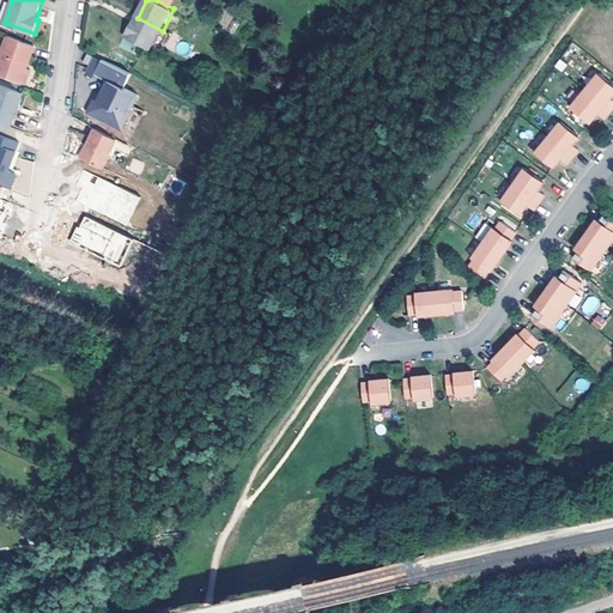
[(153,49),(163,31),(138,18),(128,36),(129,36),(153,49)]
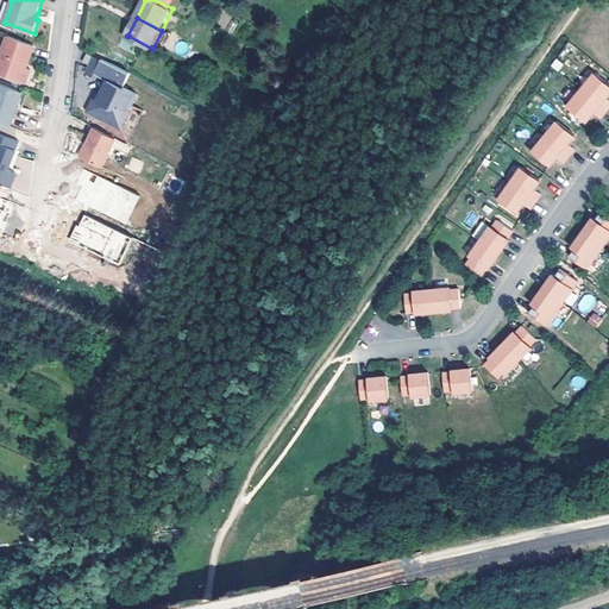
[(37,45),(10,35),(2,52),(5,54),(0,67),(0,71),(27,82),(33,69),(24,66),(26,62),(30,63),(37,45)]
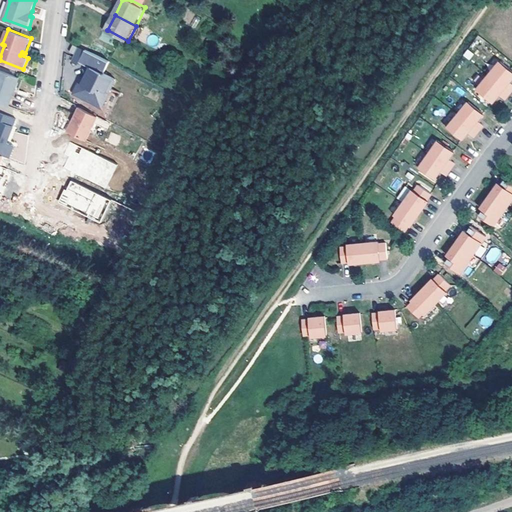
[(77,54),(80,46),(75,43),(71,51),(77,54)]
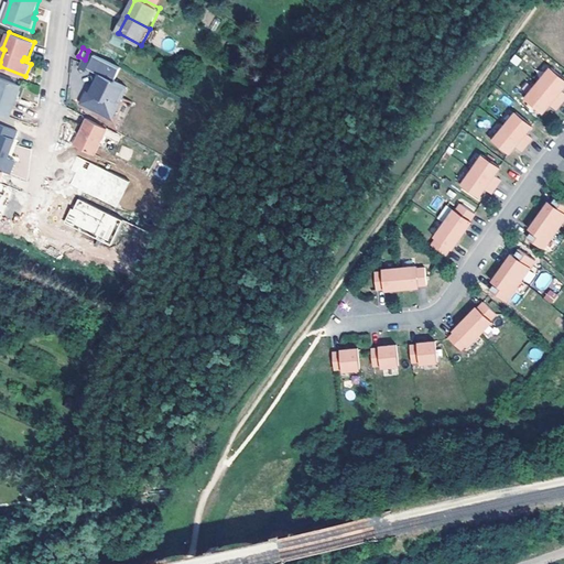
[(88,90),(83,101),(108,115),(117,112),(123,99),(128,88),(116,82),(122,68),(106,60),(96,55),(89,68),(101,74),(95,87),(91,91),(88,90)]
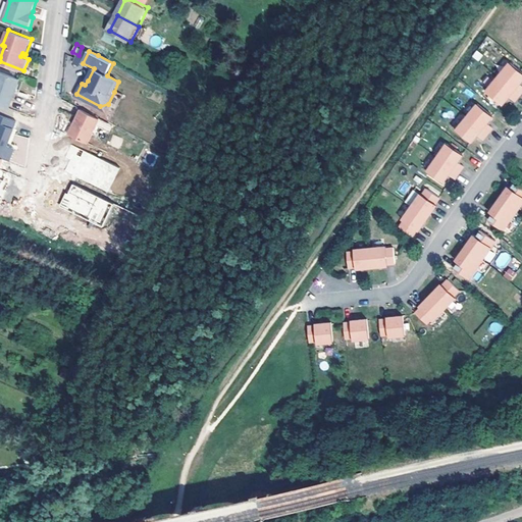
[(499,75),(520,93),(521,91),(521,84),(519,83),(521,79),(521,71),(510,61),(499,75)]
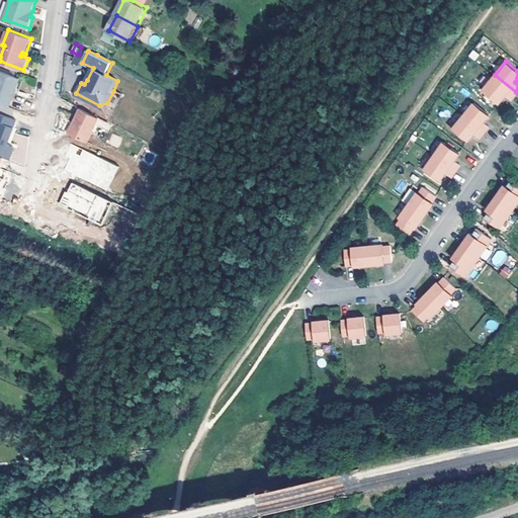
[(0,104),(8,107),(19,78),(0,70),(0,104)]
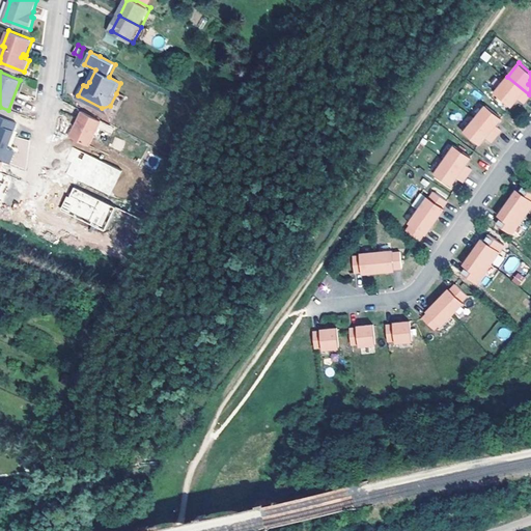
[(525,101),(529,94),(507,77),(496,89),(512,103),(519,95),(525,101)]
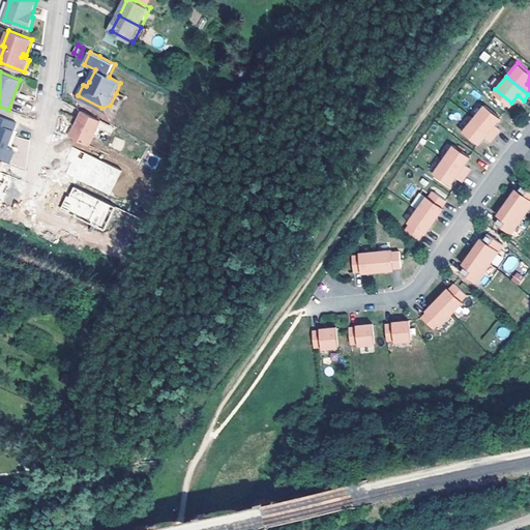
[(102,120),(113,125),(125,98),(116,93),(110,106),(101,108),(78,95),(72,106),(84,111),(102,120)]
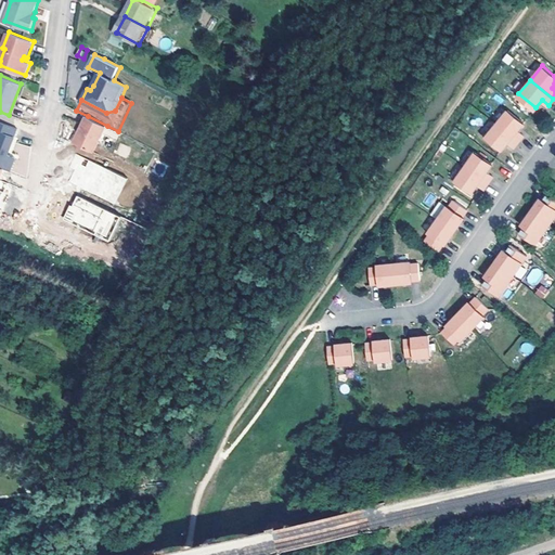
[(494,123),(517,142),(523,136),(517,130),(524,123),(506,108),(494,123)]
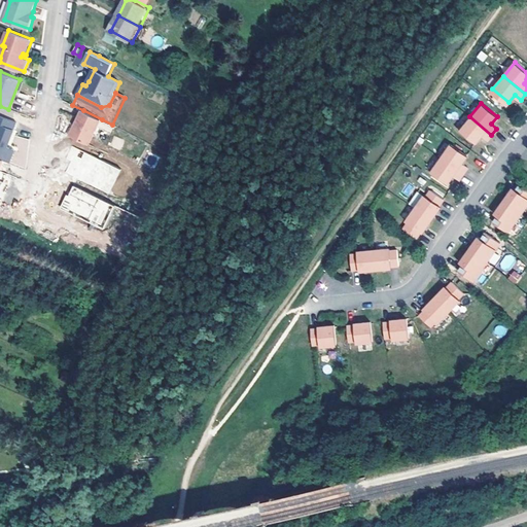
[(90,144),(102,119),(83,110),(71,135),(90,144)]
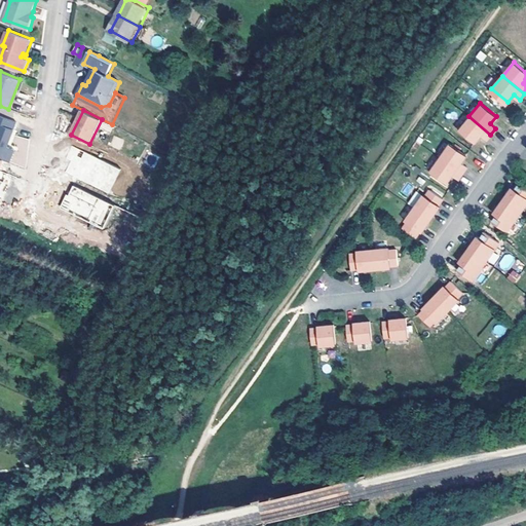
[(0,115),(0,123),(14,129),(16,122),(0,115)]
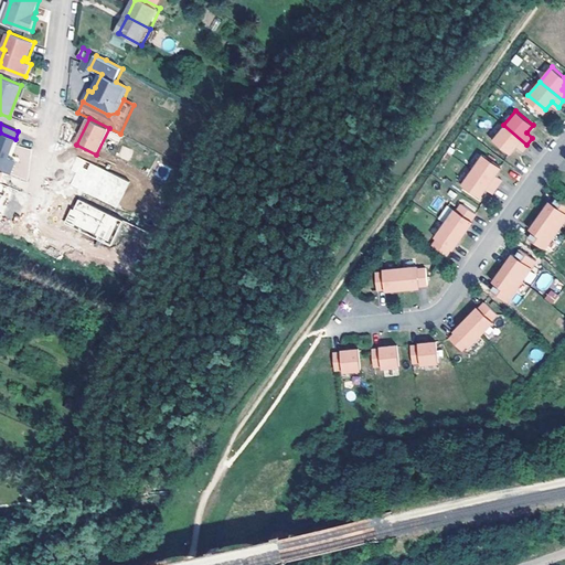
[(522,151),(526,145),(503,125),(492,139),(509,153),(515,146),(522,151)]
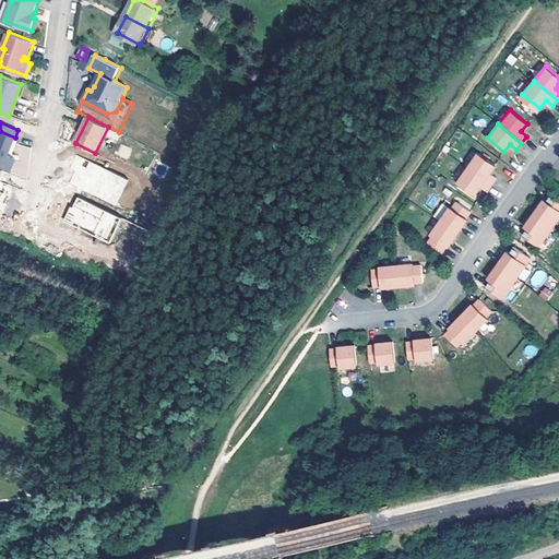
[(15,138),(0,131),(0,167),(3,169),(10,171),(15,158),(8,155),(15,138)]
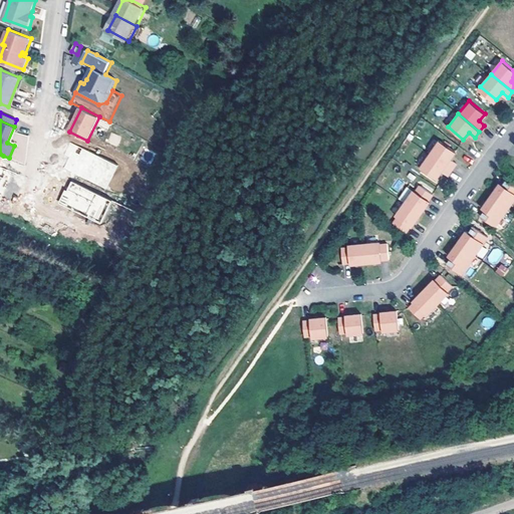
[(110,143),(119,144),(119,135),(111,134),(110,143)]
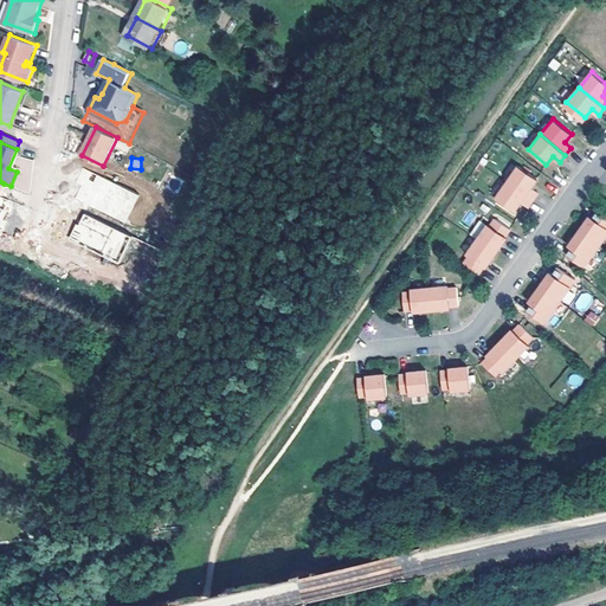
[(505,181),(533,200),(537,193),(530,187),(537,178),(517,165),(505,181)]
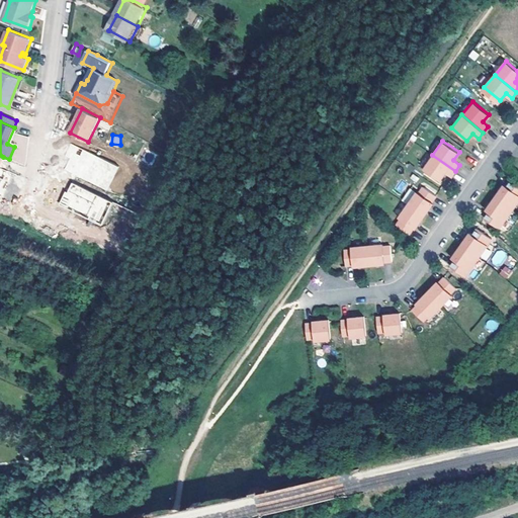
[(120,166),(72,143),(69,150),(74,152),(72,157),(66,168),(109,189),(120,166)]
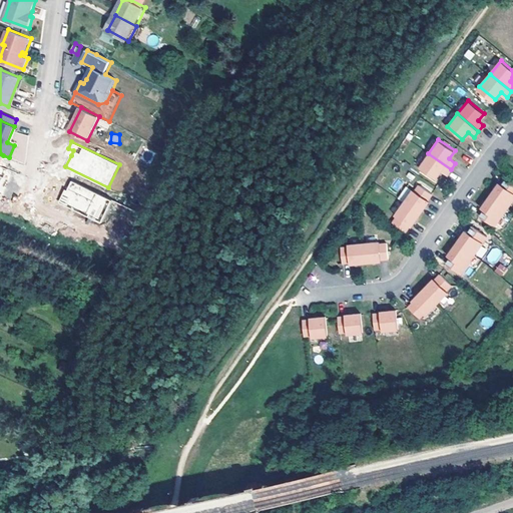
[(447,175),(451,169),(428,153),(419,166),(436,178),(441,171),(447,175)]
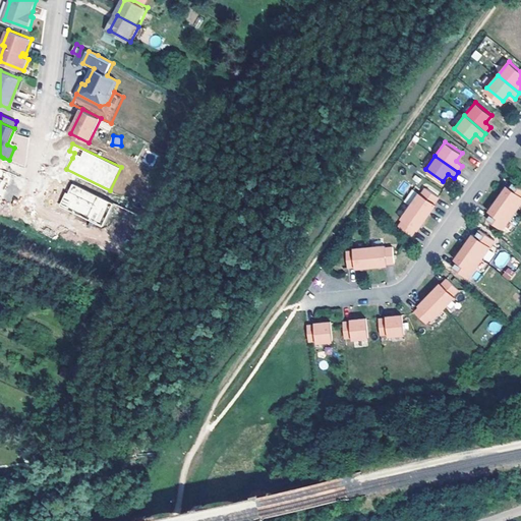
[(12,173),(7,172),(0,189),(0,204),(0,205),(12,173)]
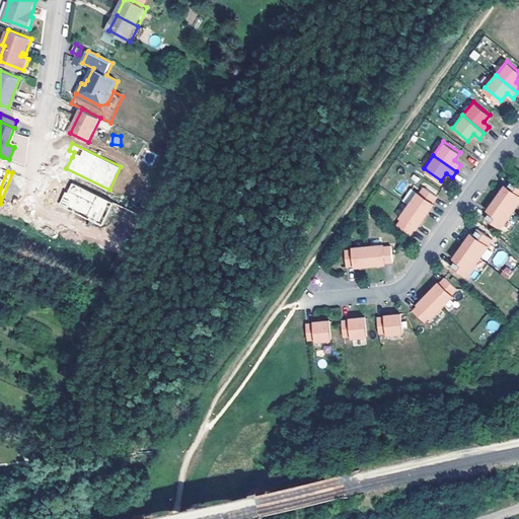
[(495,198),(512,209),(518,199),(518,187),(510,180),(506,187),(504,184),(495,198)]
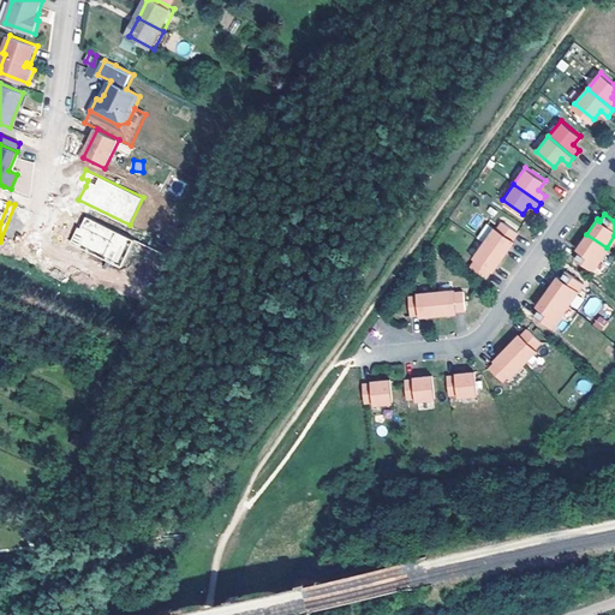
[(136,239),(87,216),(82,227),(79,226),(72,242),(123,267),(136,239)]
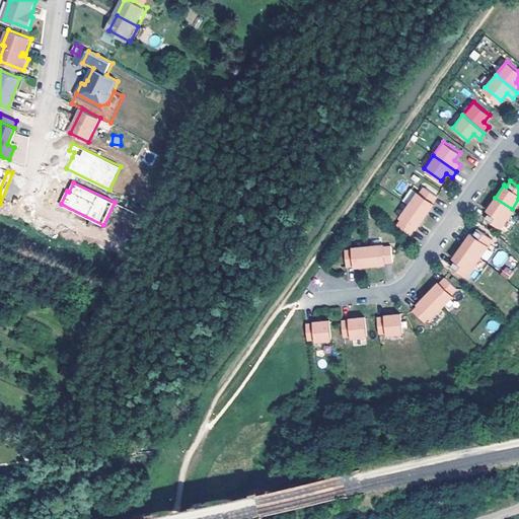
[(408,205),(423,216),(432,204),(431,203),(435,197),(423,188),(418,194),(416,192),(408,205)]
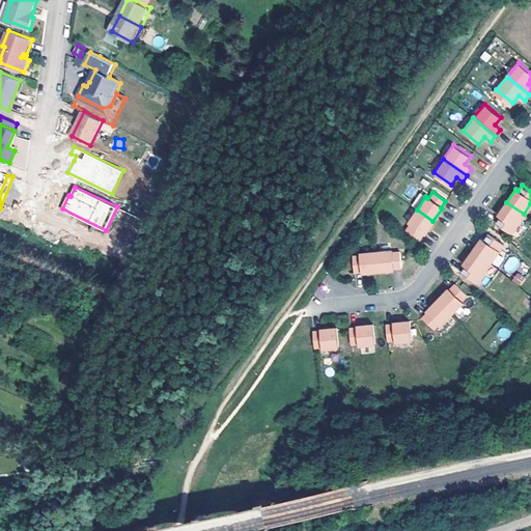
[(524,214),(506,202),(497,215),(500,217),(496,223),(510,233),(524,214)]
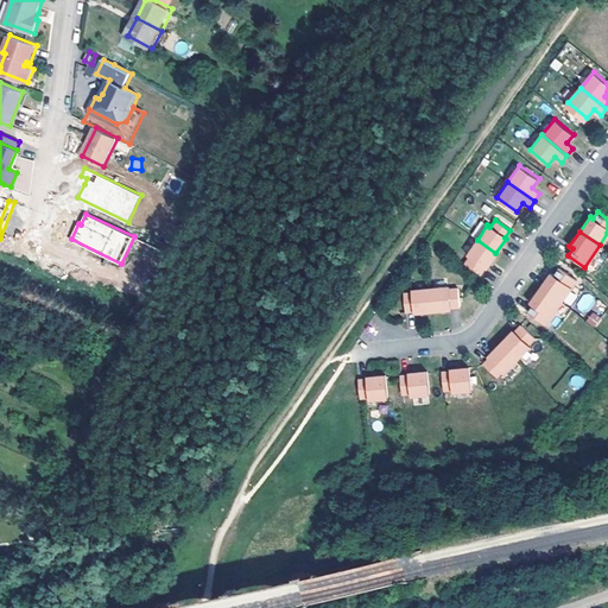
[(495,253),(477,240),(467,254),(469,257),(464,264),(479,274),(483,267),(486,267),(495,253)]
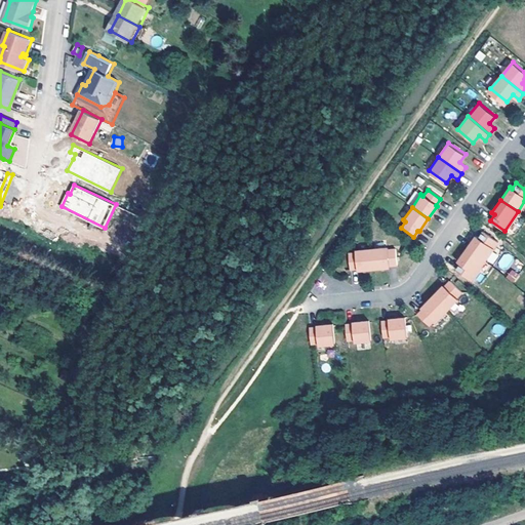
[(466,249),(483,261),(496,242),(481,232),(477,238),(474,236),(466,249)]
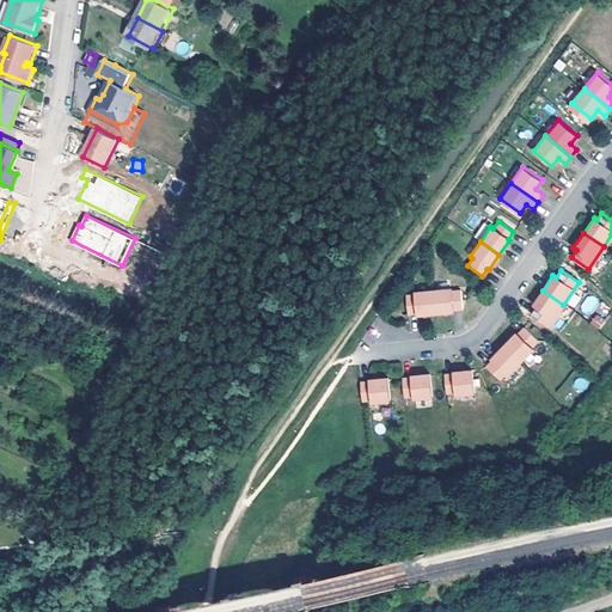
[(433,288),(436,311),(454,310),(453,307),(463,307),(460,288),(452,289),(452,287),(433,288)]
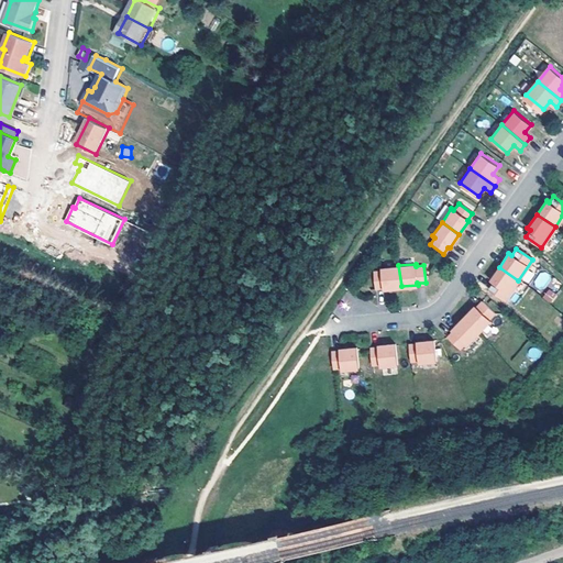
[(384,288),(401,286),(398,265),(382,267),(383,269),(374,269),(376,287),(384,286),(384,288)]
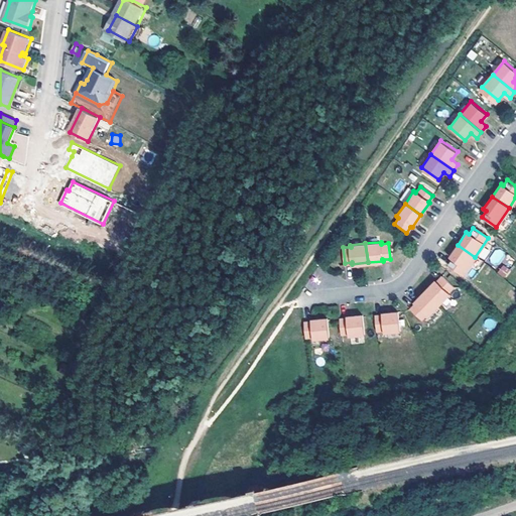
[(462,275),(475,257),(458,245),(448,257),(450,259),(446,265),(462,275)]
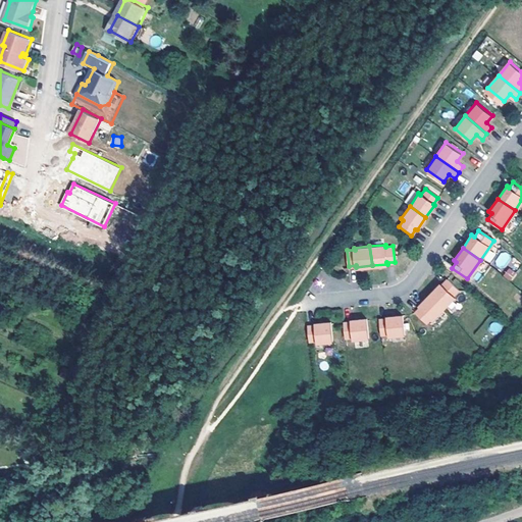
[(503,269),(511,257),(503,251),(493,264),(503,269)]
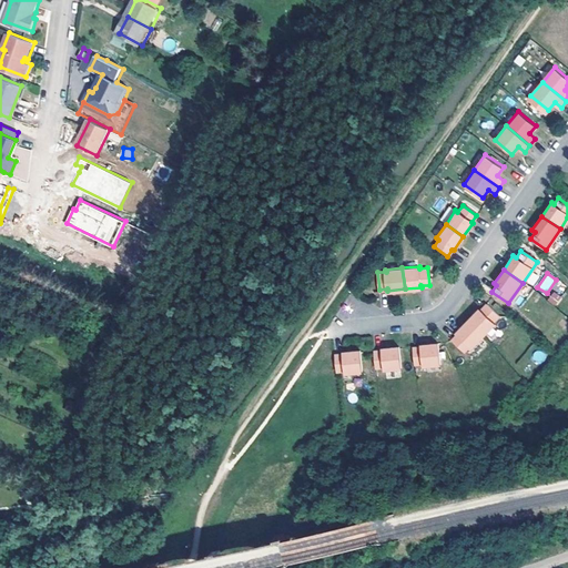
[(556,306),(561,297),(554,292),(547,300),(556,306)]
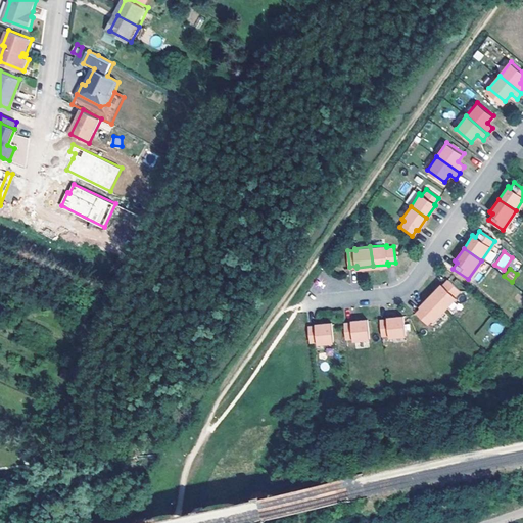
[(430,295),(443,308),(454,298),(453,297),(458,291),(446,280),(441,285),(440,284),(430,295)]
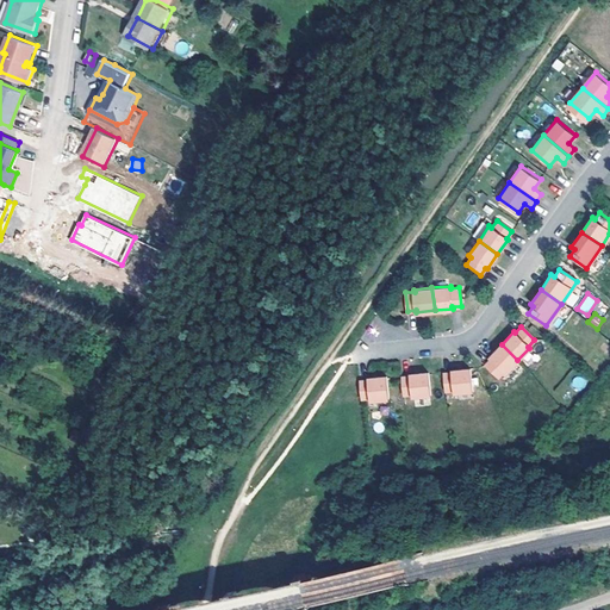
[(517,360),(502,344),(489,358),(490,359),(484,366),(497,378),(503,372),(505,373),(517,360)]
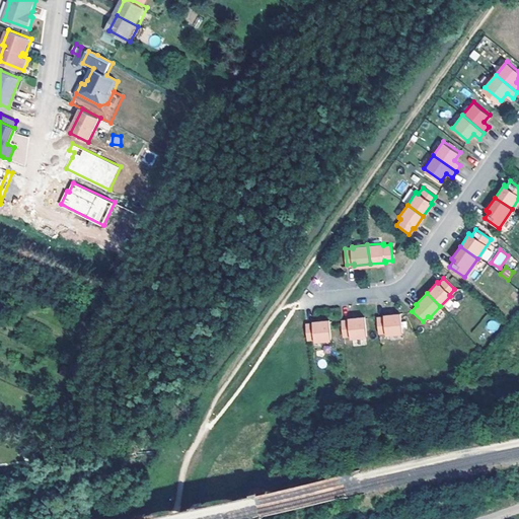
[(391,314),(376,316),(377,317),(369,318),(371,334),(378,332),(378,335),(393,334),(391,314)]
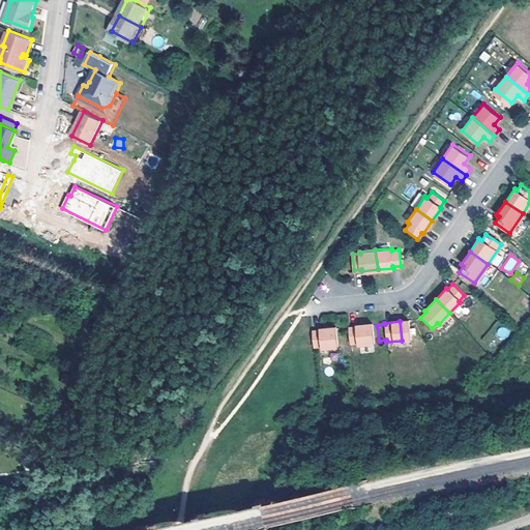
[(363,324),(348,326),(348,327),(341,328),(343,344),(350,344),(350,346),(365,344),(363,324)]
